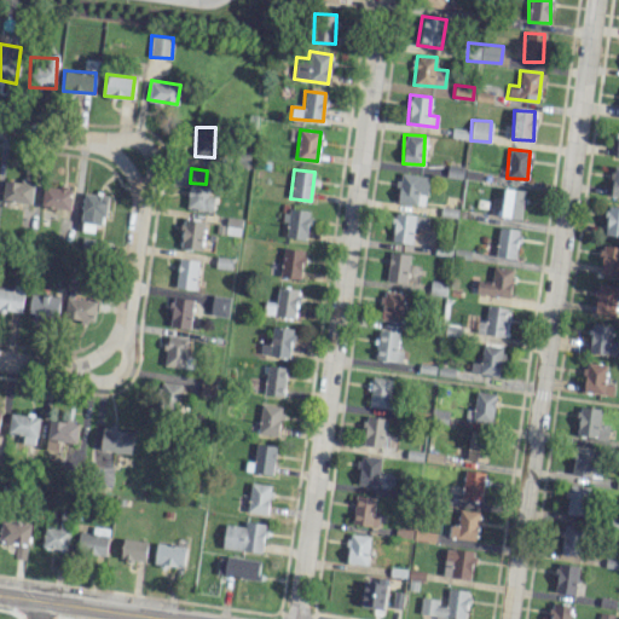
[(397,202),(426,206),(428,175),(399,173),(397,202)]
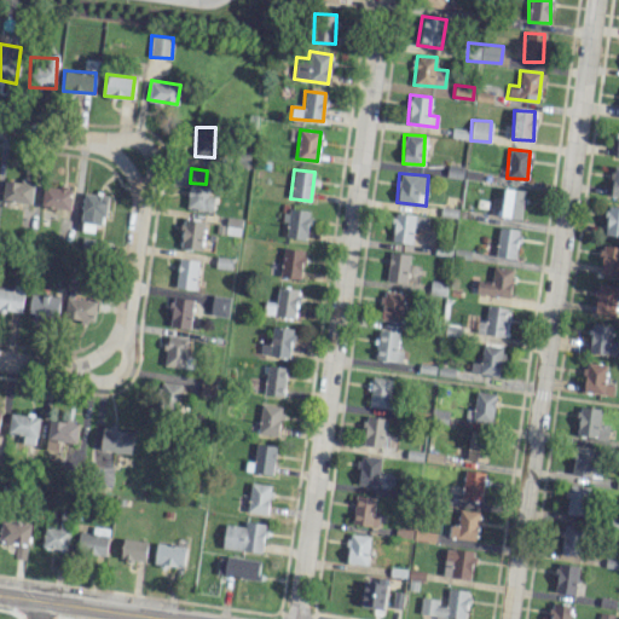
[(34,184),(5,179),(1,200),(30,204),(34,184)]
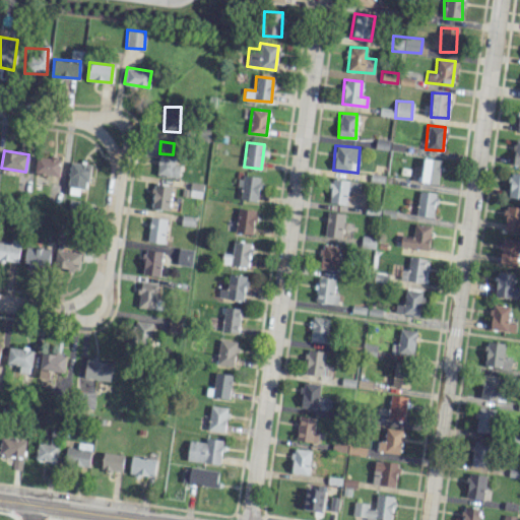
[(180,177),(180,166),(176,165),(176,155),(158,154),(157,175),(180,177)]
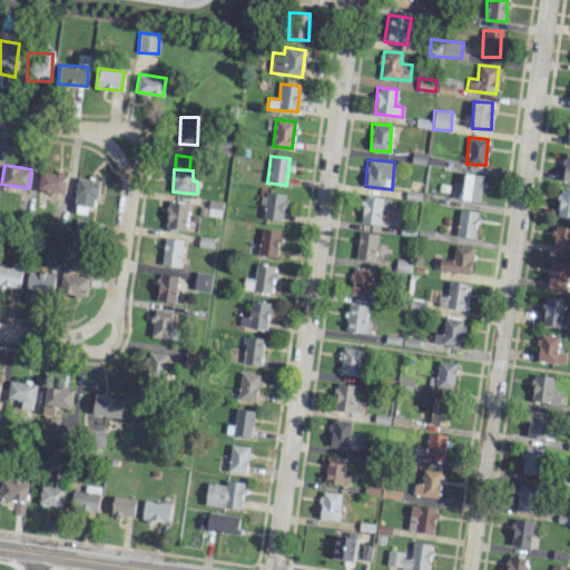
[(38,189),(65,192),(66,174),(39,172),(38,189)]
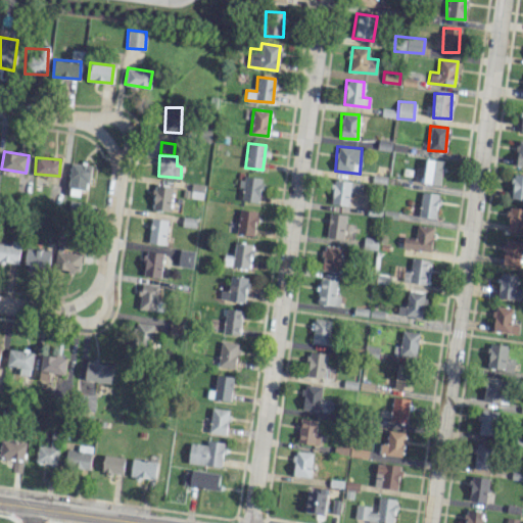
[(440,185),(442,160),(425,158),(423,183),(440,185)]
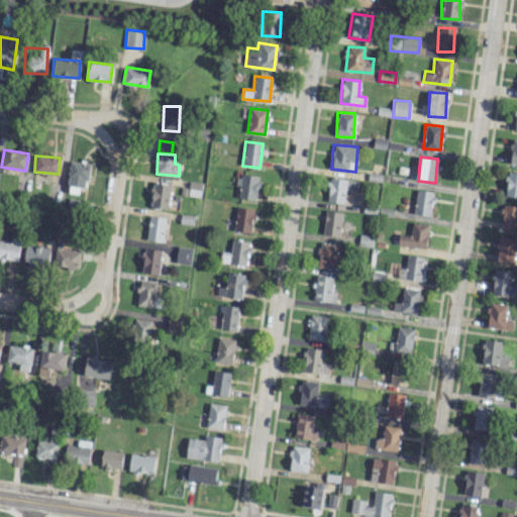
[(68,186),(87,187),(88,163),(69,162),(68,186)]
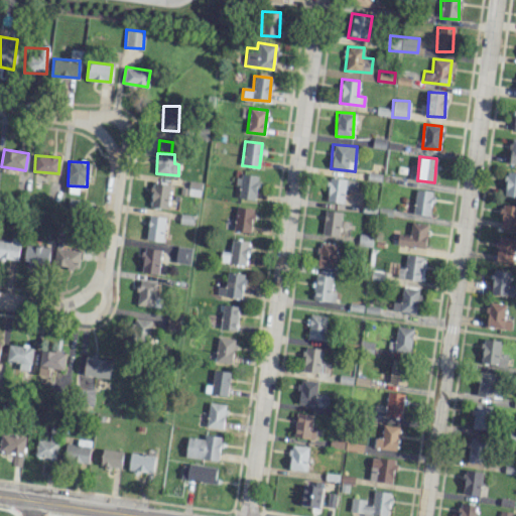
[(515,197),(515,171),(505,171),(504,197),(515,197)]
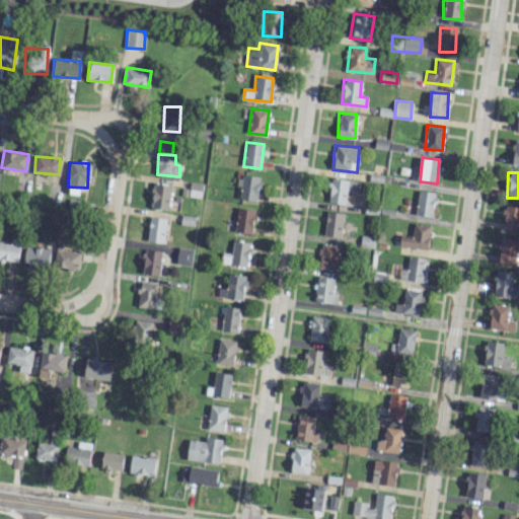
[(239,175),(237,199),(257,201),(260,177),(239,175)]
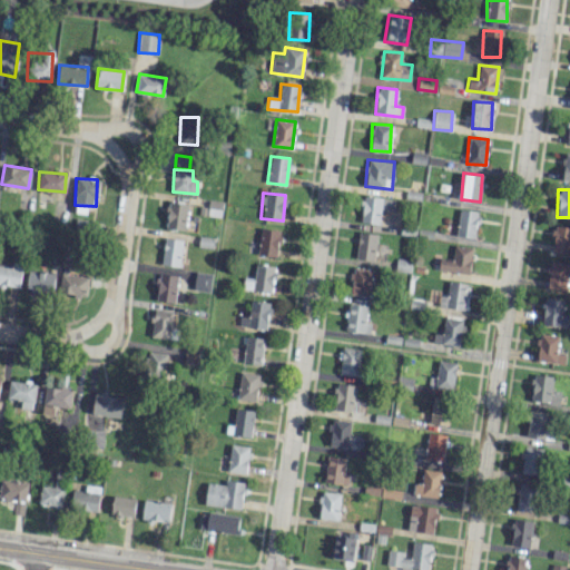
[(392,212),(394,199),(363,195),(361,223),(379,224),(380,210),(392,212)]
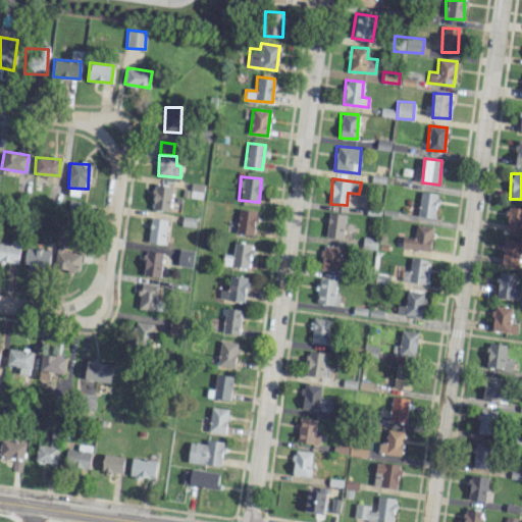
[(171,186),(153,185),(152,209),(170,210),(171,186)]
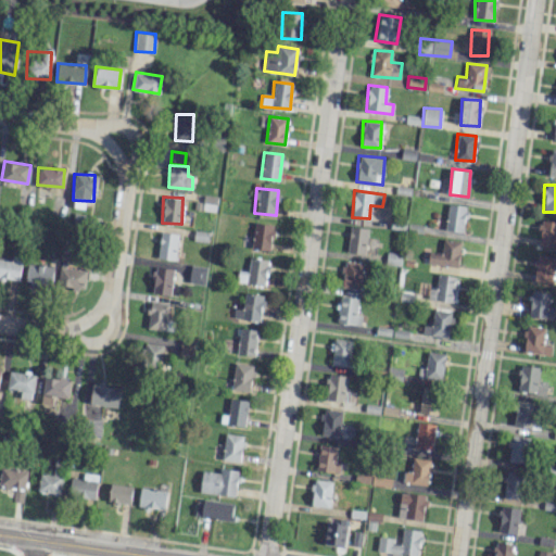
[(466,206),(447,204),(445,230),(463,231),(466,206)]
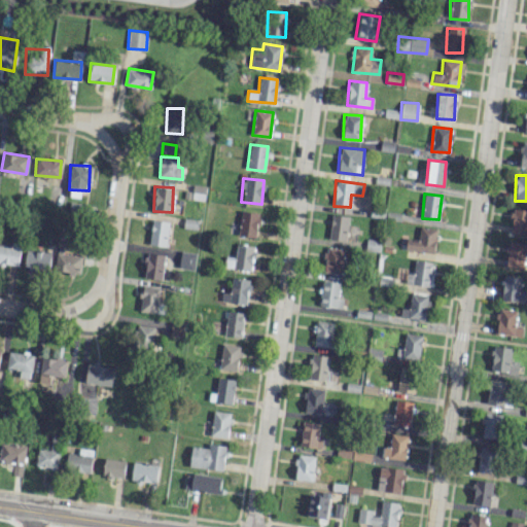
[(511,234),(526,234),(526,209),(512,209),(511,234)]
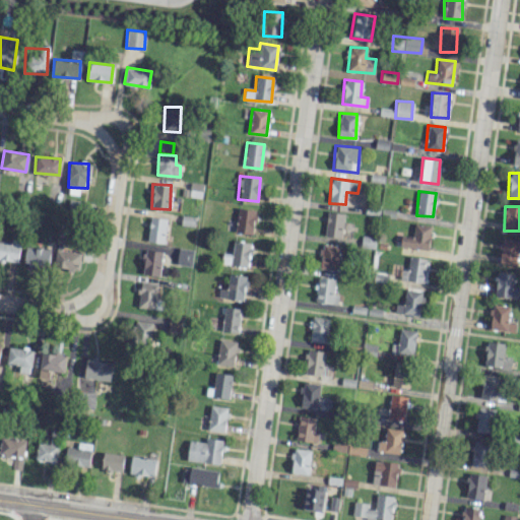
[(253,234),(255,209),(237,208),(235,233),(253,234)]
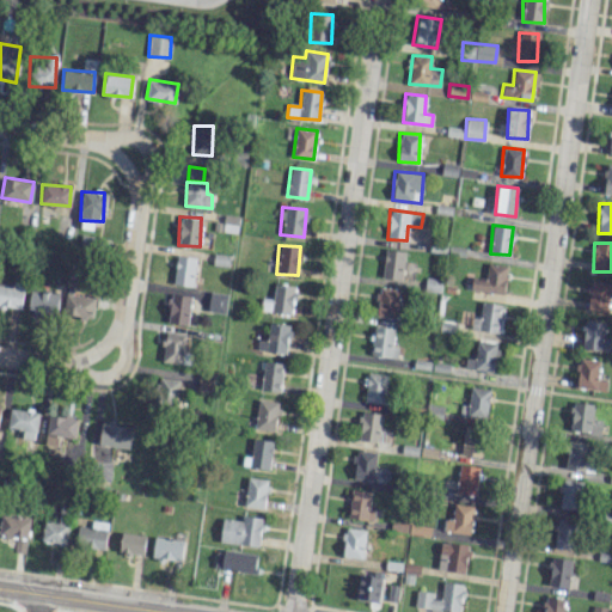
[(383,277),(402,280),(404,251),(384,249),(383,277)]
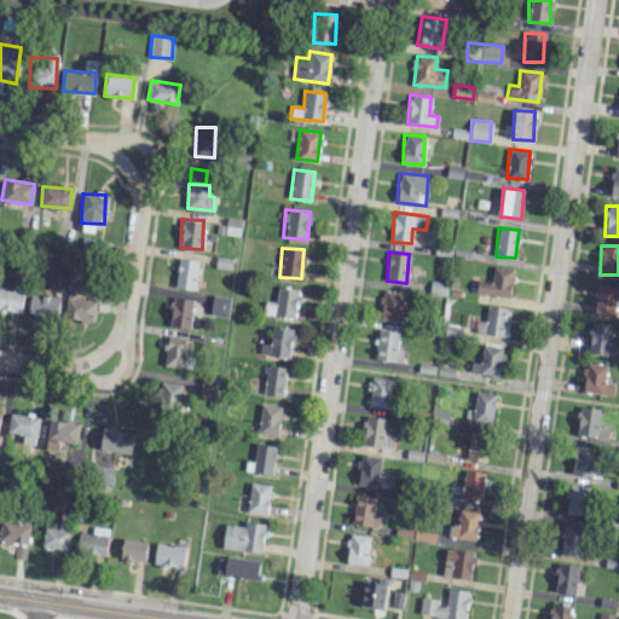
[(175,287),(195,289),(198,260),(178,259),(175,287)]
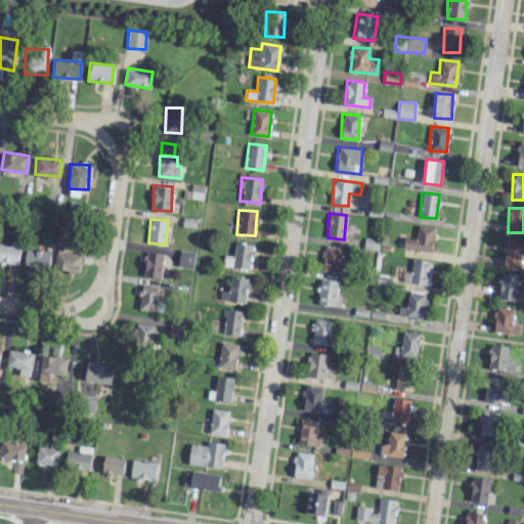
[(403,236),(403,249),(432,251),(434,226),(418,225),(417,237),(403,236)]
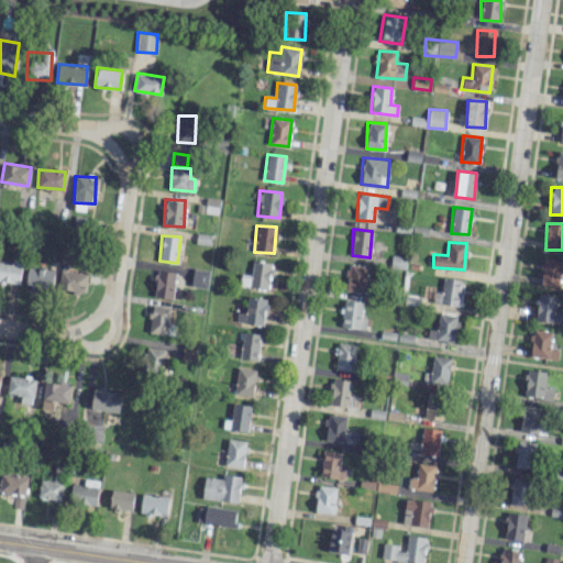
[(12,264),(0,262),(0,280),(19,284),(23,254),(13,253),(12,264)]
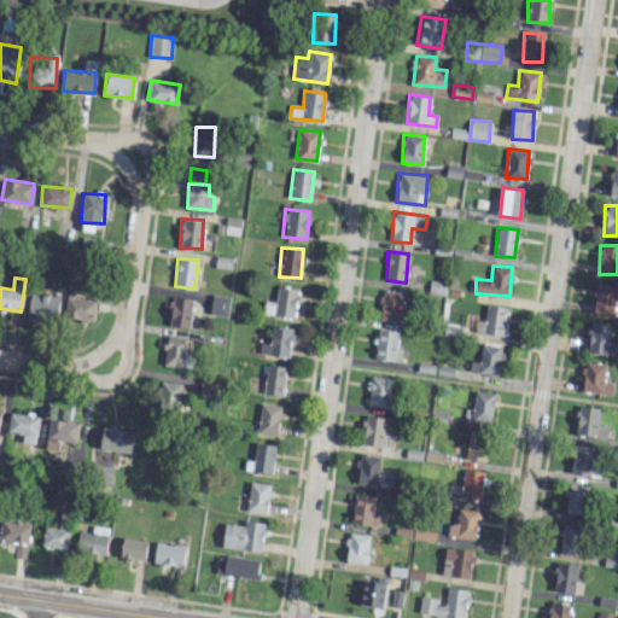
[(593,313),(612,315),(616,286),(596,284),(593,313)]
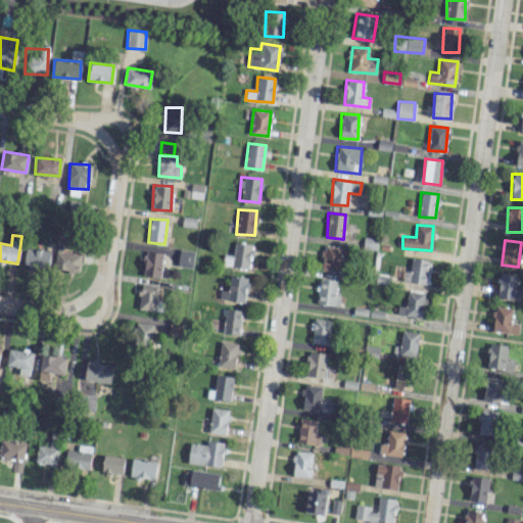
[(223,266),(249,268),(251,244),(234,242),(233,255),(223,254),(223,266)]
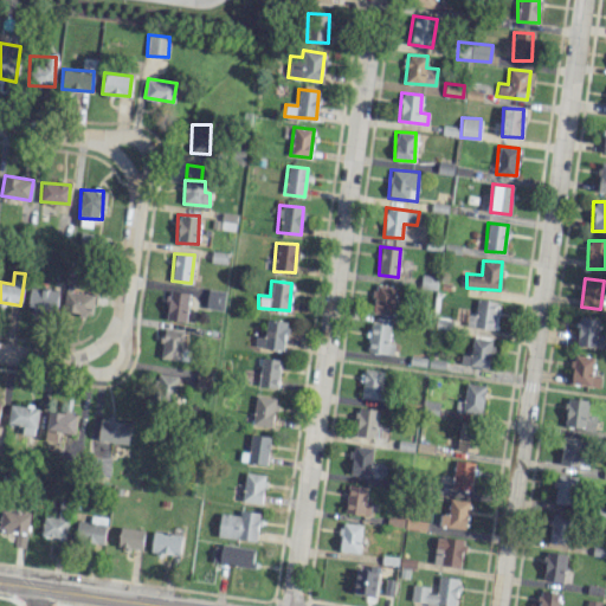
[(395,287),(374,284),(372,313),(392,315),(395,287)]
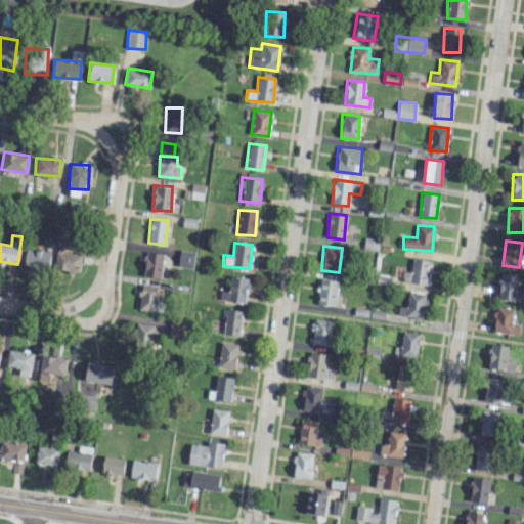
[(48,269),(50,251),(26,248),(25,266),(48,269)]
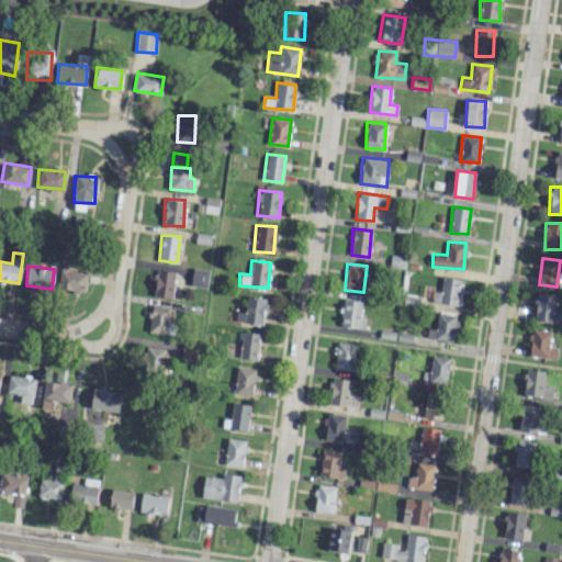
[(206,288),(209,270),(193,268),(191,285),(206,288)]
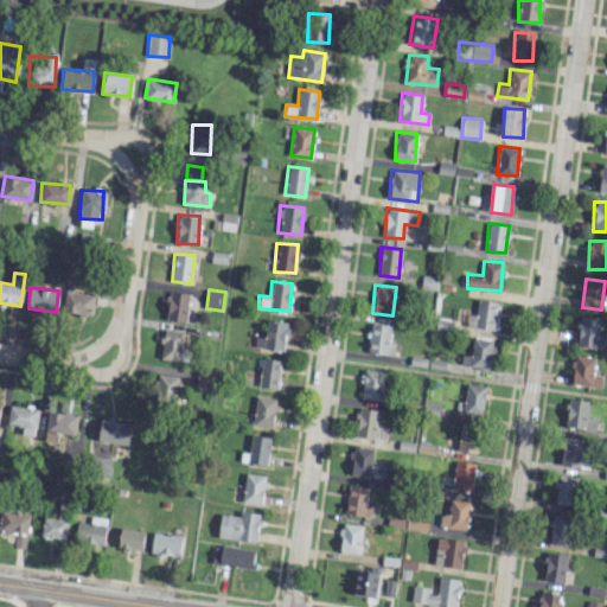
[(64,313),(93,315),(94,293),(65,291),(64,313)]
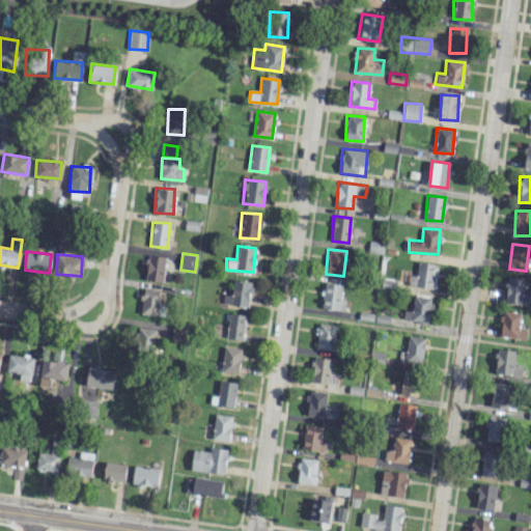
[(162,282),(166,257),(149,254),(145,279),(162,282)]
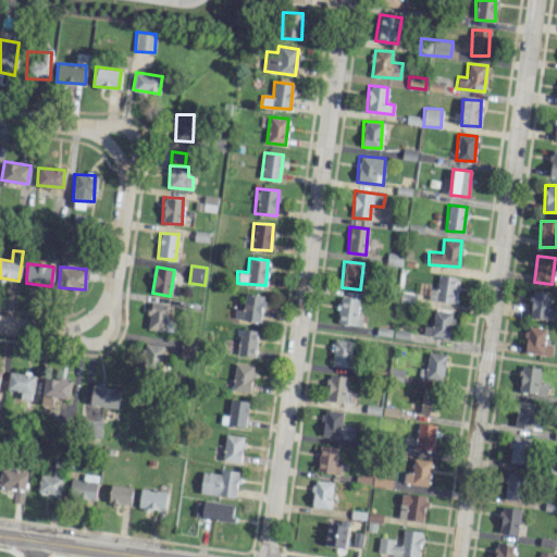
[(436,287),(429,287),(429,301),(456,302),(457,275),(436,275),(436,287)]
